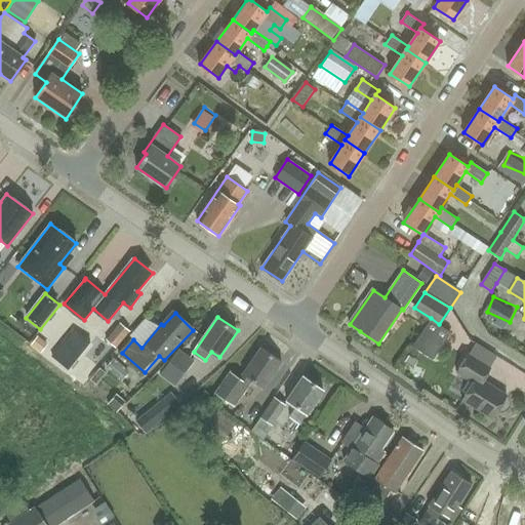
[(420,332),(441,345),(449,331),(439,324),(431,318),(420,332)]
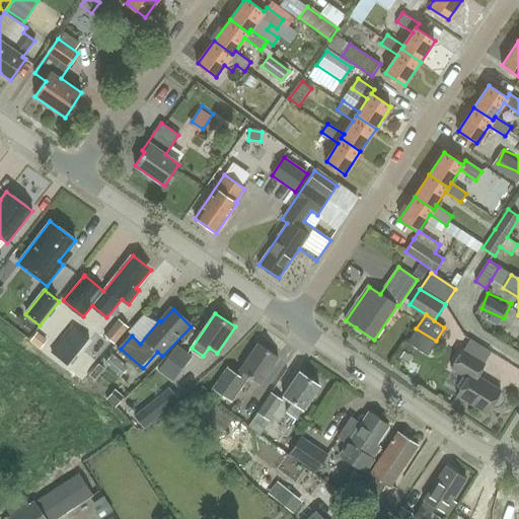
[(128,328),(119,320),(104,337),(114,345),(128,328)]
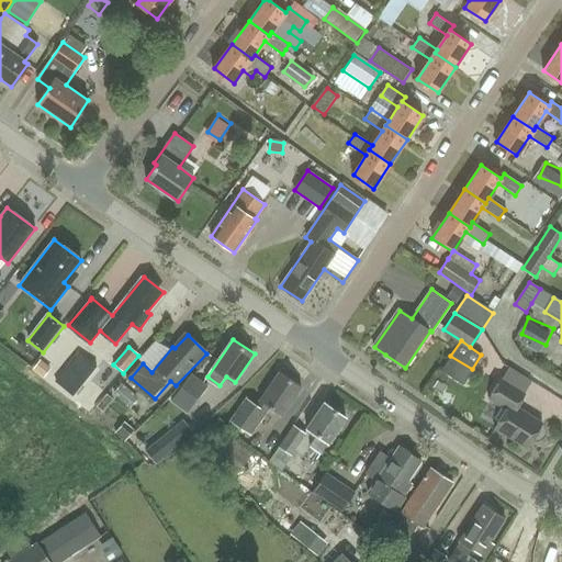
[(75,397),(99,368),(81,355),(58,384),(75,397)]
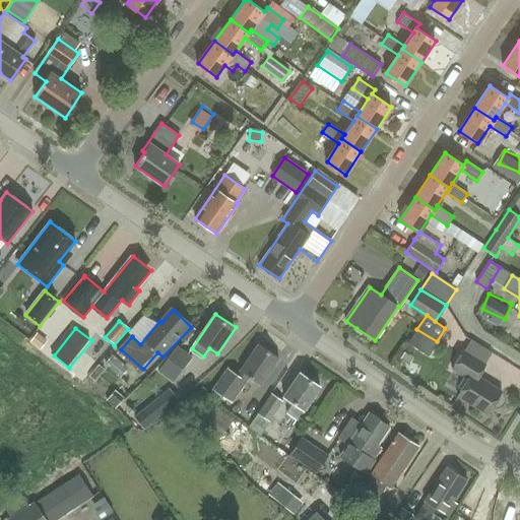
[(429,354),(437,341),(416,329),(408,341),(429,354)]
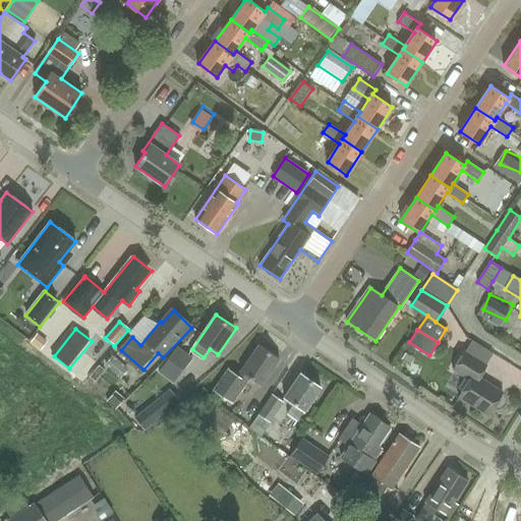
[(46,343),(37,335),(32,341),(41,349),(46,343)]
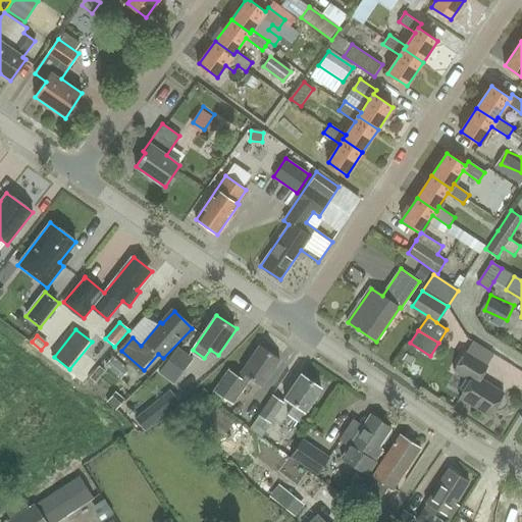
[(264,386),(282,360),(261,345),(241,375),(231,369),(216,392),(235,403),(252,378),(264,386)]
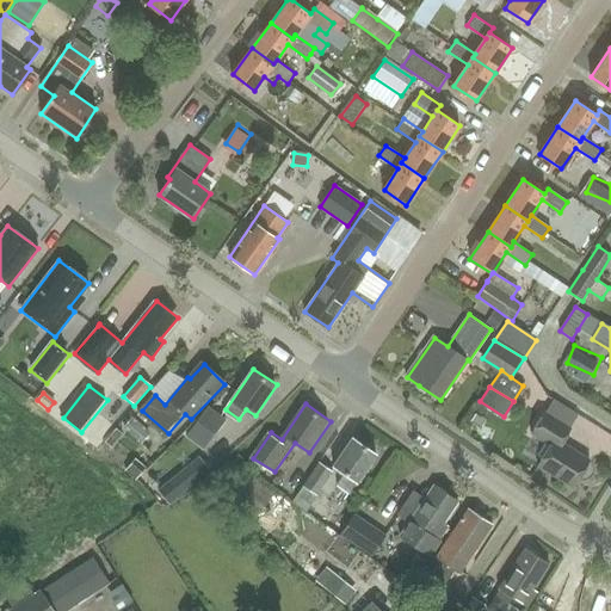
[(227,423),(210,409),(198,425),(215,438),(227,423)]
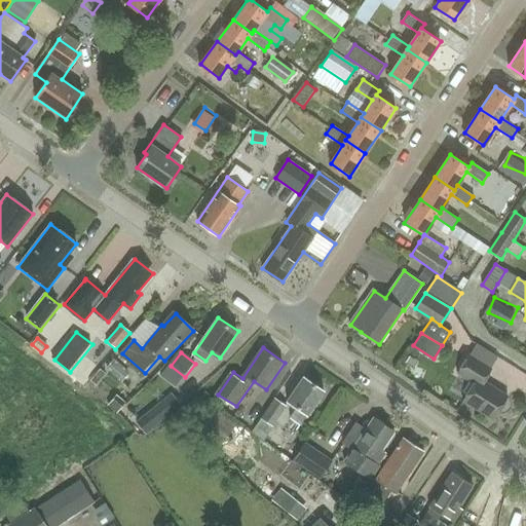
[(474,383),(463,400),(494,419),(509,397),(485,381),(492,369),(470,354),(457,373),(474,383)]
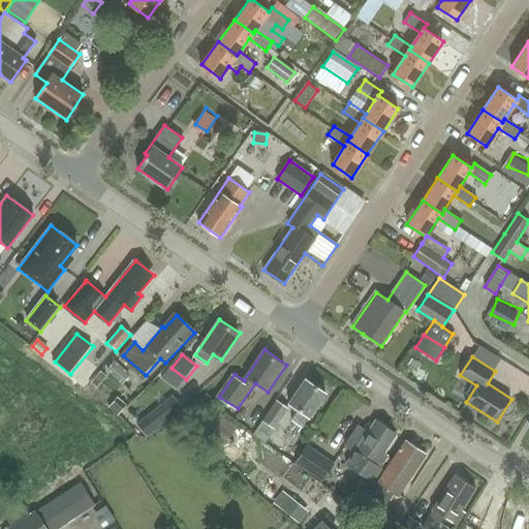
[(125,372),(115,362),(107,370),(119,380),(125,372)]
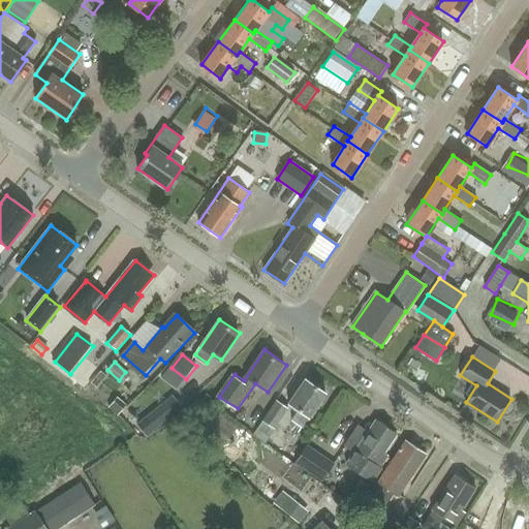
[(96,389),(106,377),(100,372),(91,383),(96,389)]
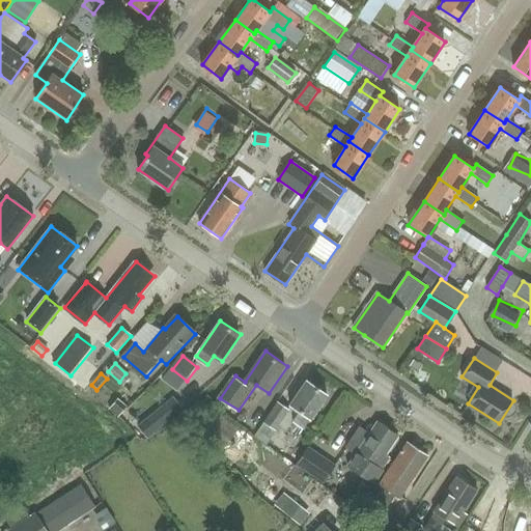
[(306,428),(329,395),(308,381),(291,404),(303,413),(296,422),(306,428)]
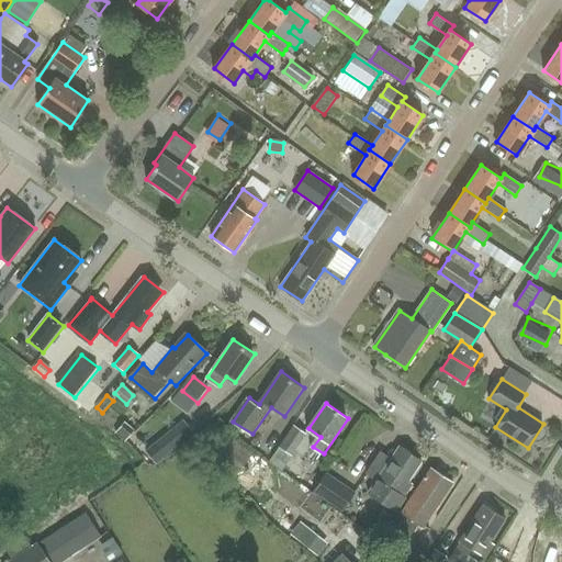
[(156,464),(193,435),(182,422),(145,451),(156,464)]
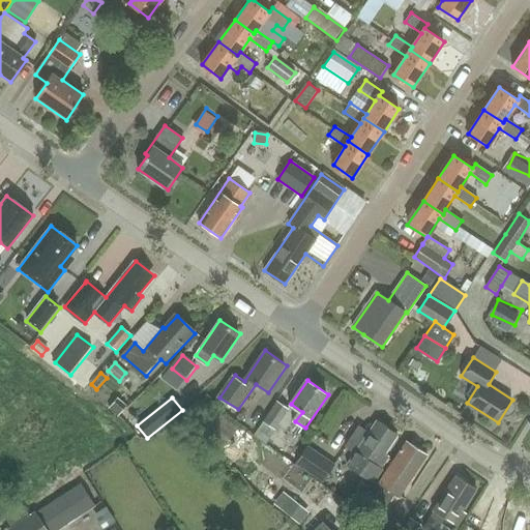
[(118,416),(126,408),(116,400),(109,409),(118,416)]
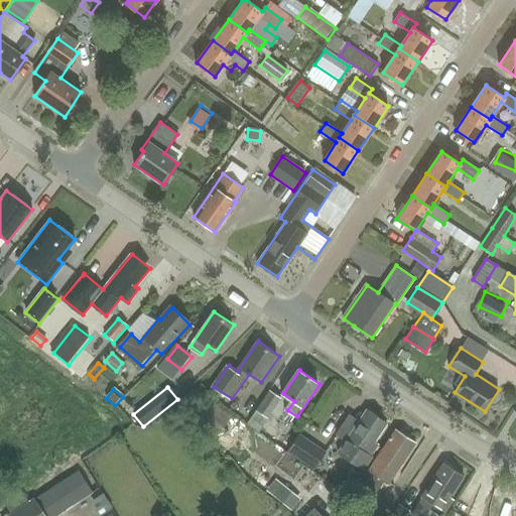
[(215,441),(232,418),(194,390),(176,413),(215,441)]
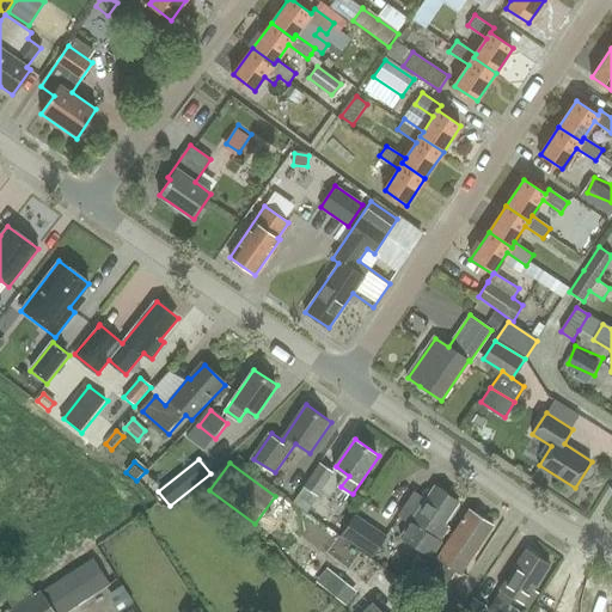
[(319,495),(335,472),(323,464),(307,487),(319,495)]
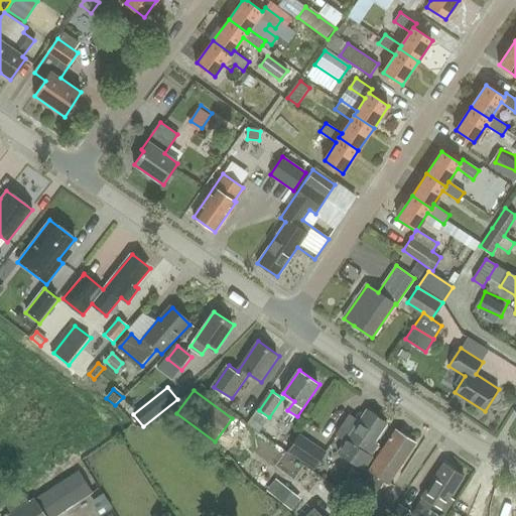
[(372,455),(379,443),(375,440),(387,422),(368,409),(360,421),(351,415),(338,433),(347,439),(340,452),(364,469),(373,456),(372,455)]
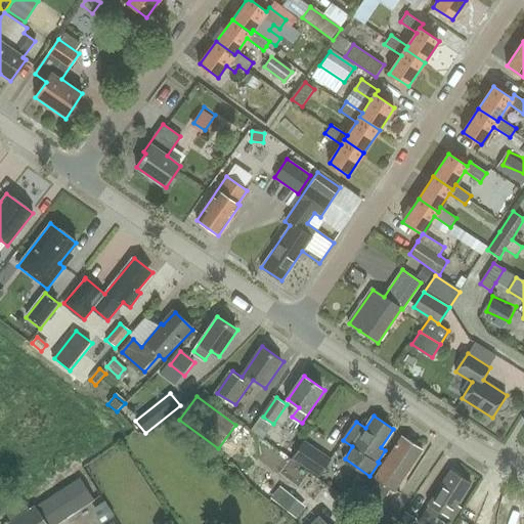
[(395,491),(424,449),(403,436),(375,478),(395,491)]
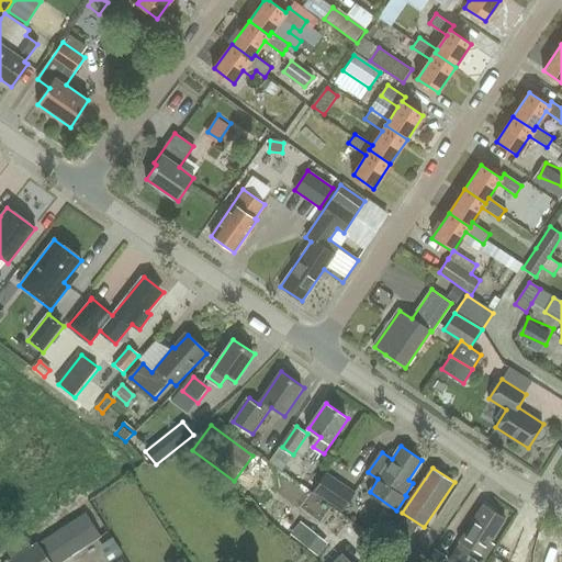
[(340,512),(355,493),(327,472),(313,491),(340,512)]
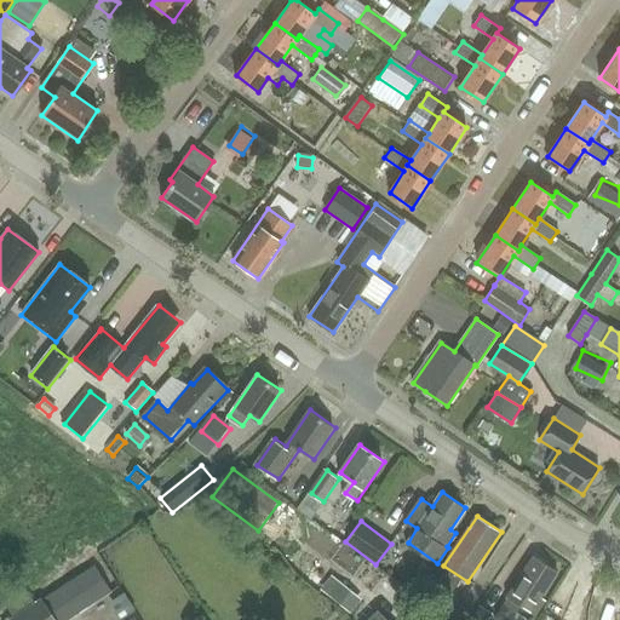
[(541,596),(557,572),(535,557),(494,619),(493,619),(511,619),(522,606),(535,615),(546,600),(541,596)]
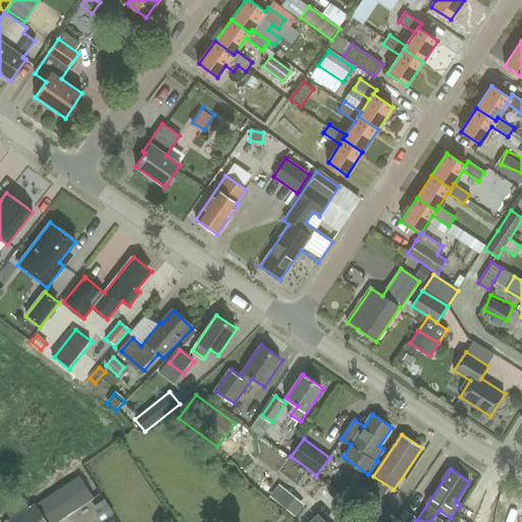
[(51,521),(58,521),(96,499),(82,476),(40,503),(51,521)]
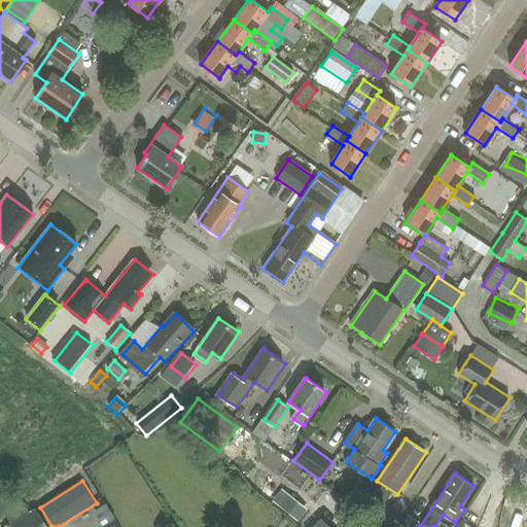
[(303,506),(281,489),(272,500),(293,518),(303,506)]
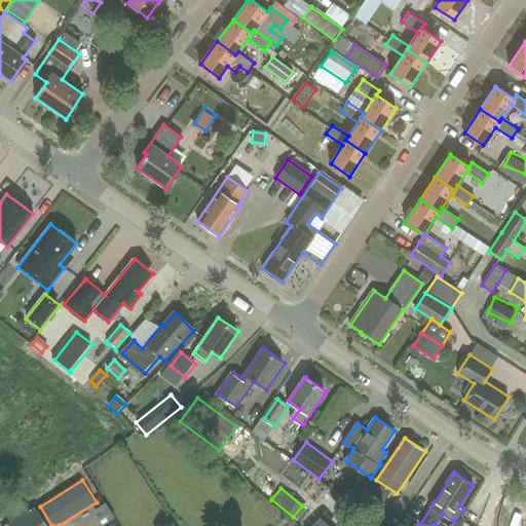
[(48,525),(37,506),(6,525),(48,525)]
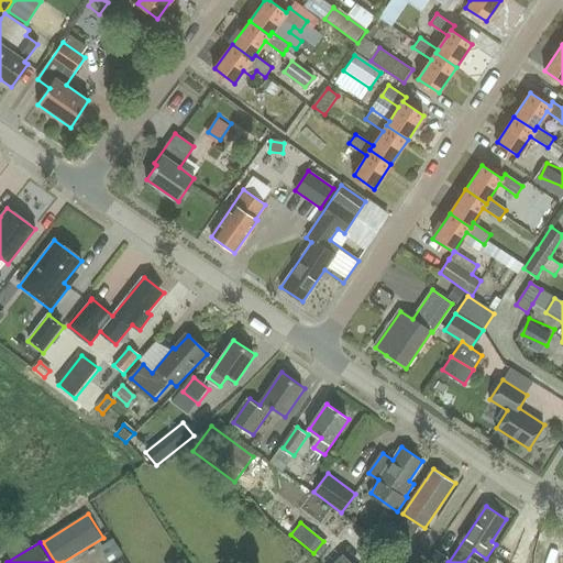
[(445,562),(449,560),(437,551),(427,562),(445,562)]
